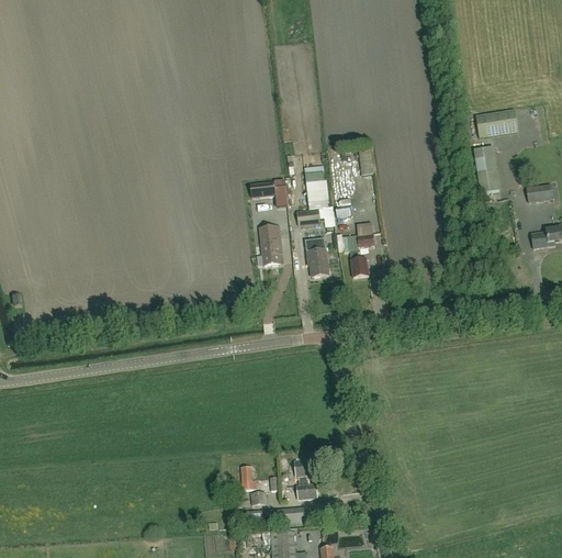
[(479,136),(518,130),(515,109),(475,114),(479,136)]
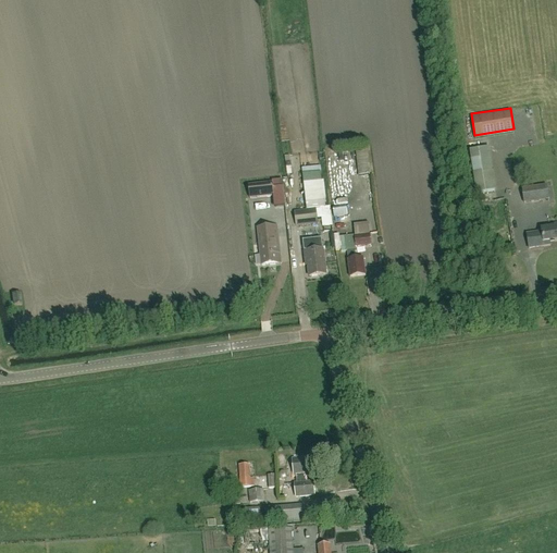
[(477,191),(494,187),(487,144),(469,147),(477,191)]
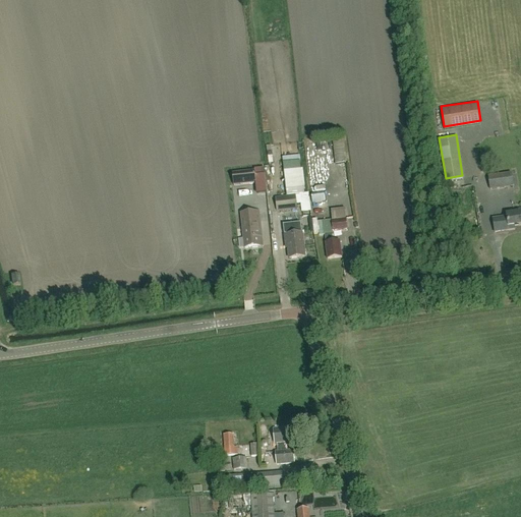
[(333,136),(335,161),(345,160),(343,135),(333,136)]
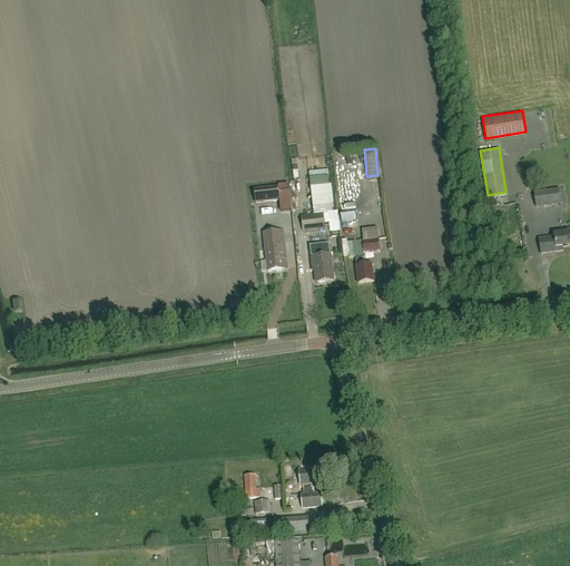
[(327,208),(331,232),(322,232),(323,250),(333,249),(332,235),(341,234),(337,208),(334,208),(331,182),(328,182),(327,173),(310,175),(314,211),(327,208)]
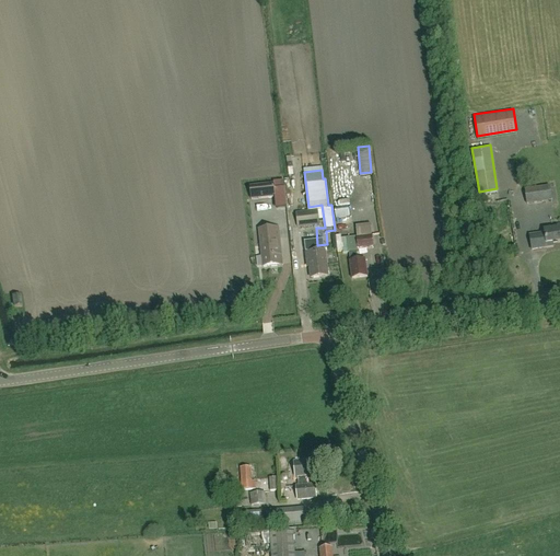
[(273,181),(249,183),(251,196),(275,194),(273,181)]
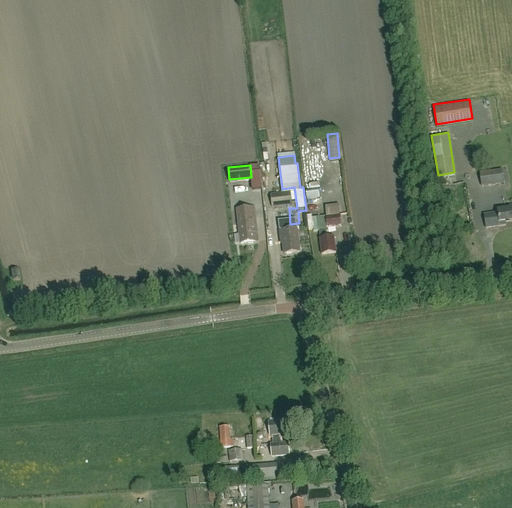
[(481,183),(505,180),(503,166),(479,169),(481,183)]
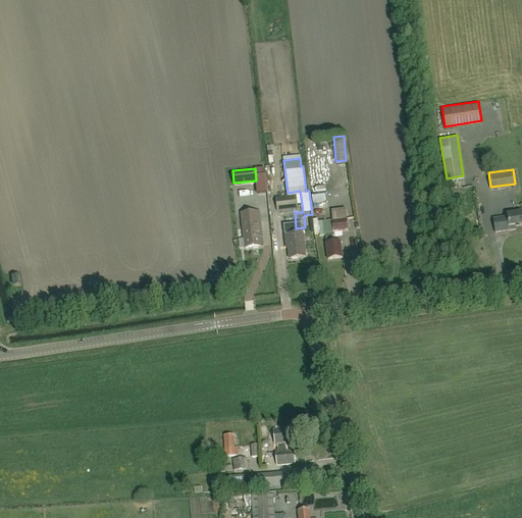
[(311,191),(312,194),(315,211),(321,210),(320,203),(326,203),(324,189),(311,191)]
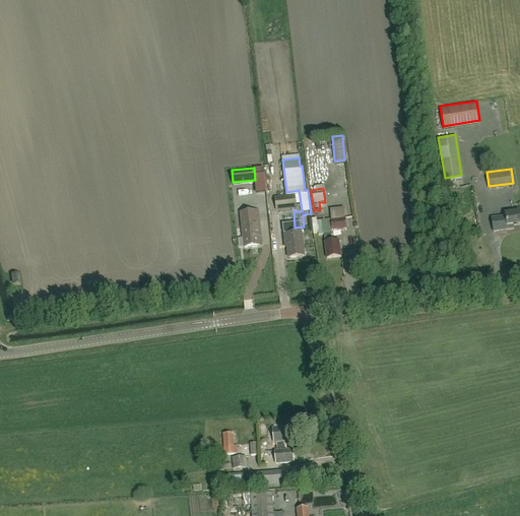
[(276,208),(297,205),(296,191),(274,194),(276,208)]
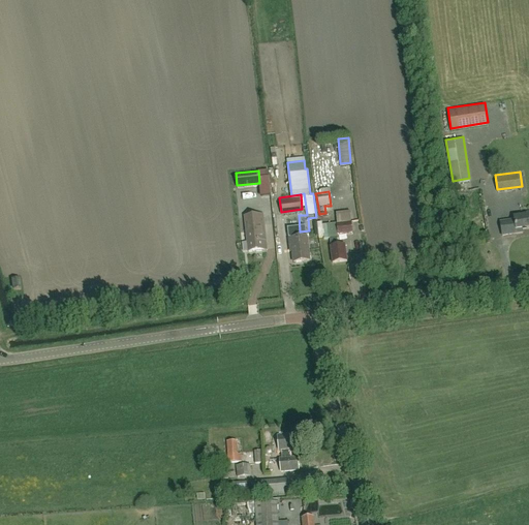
[(267,246),(263,211),(258,212),(257,208),(253,208),(253,212),(244,213),(245,222),(249,221),(252,248),(267,246)]
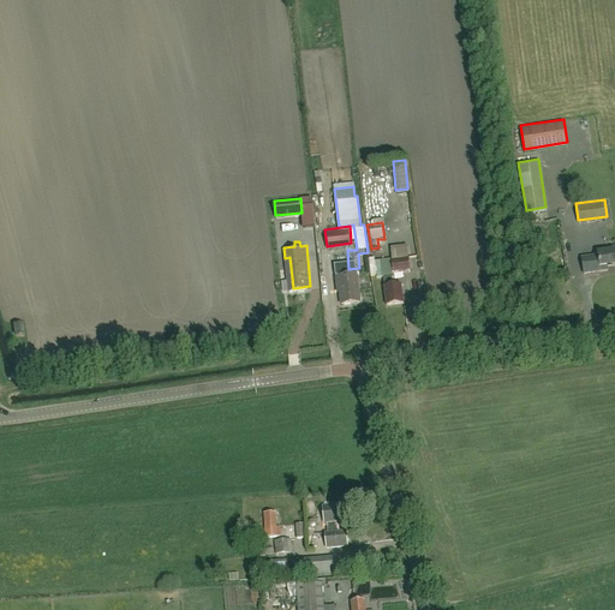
[(394,253),(410,252),(408,241),(393,243),(394,253)]
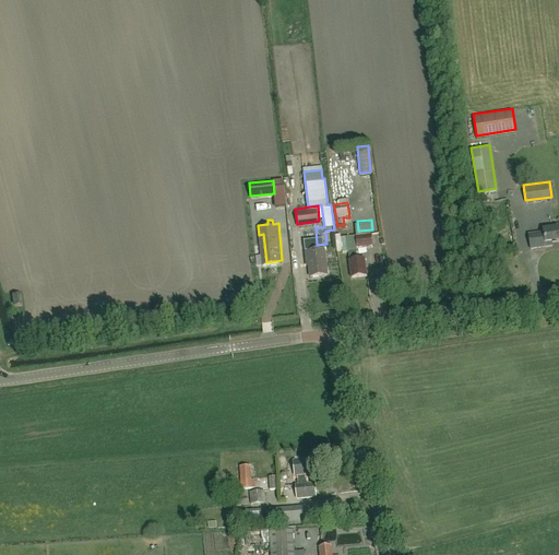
[(543,228),(535,229),(528,231),(530,246),(551,243),(551,239),(558,237),(558,220),(555,221),(556,224),(543,225),(543,228)]
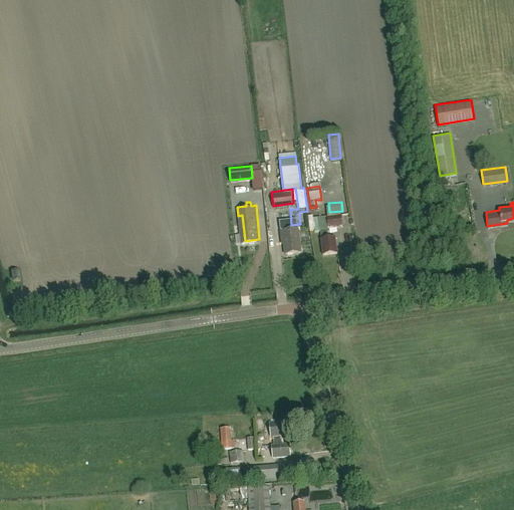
[(329,235),(328,226),(343,224),(341,212),(326,214),(313,216),(313,213),(308,214),(310,228),(314,227),(315,229),(320,228),(321,236),(320,236),(322,252),(336,250),(334,235),(329,235)]
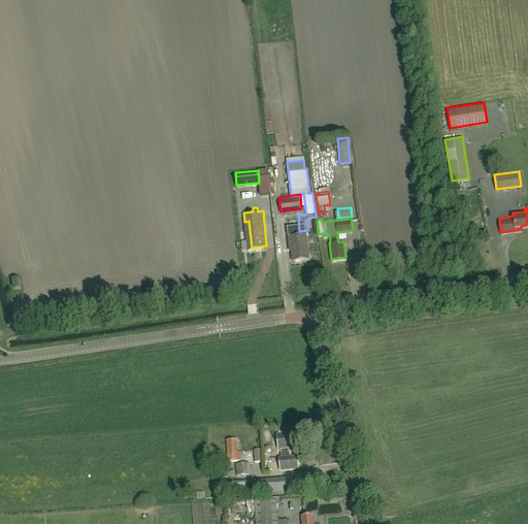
[(293,258),(308,257),(305,233),(288,235),(289,243),(291,243),(293,258)]
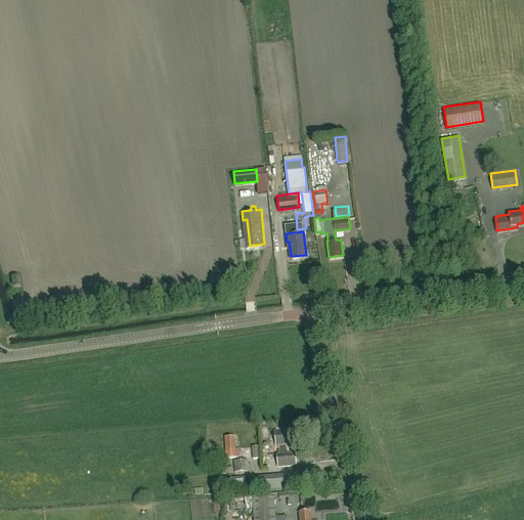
[(276,444),(279,444),(279,450),(277,451),(278,464),(296,463),(295,449),(287,450),(287,443),(294,443),(293,426),(275,428),(276,444)]
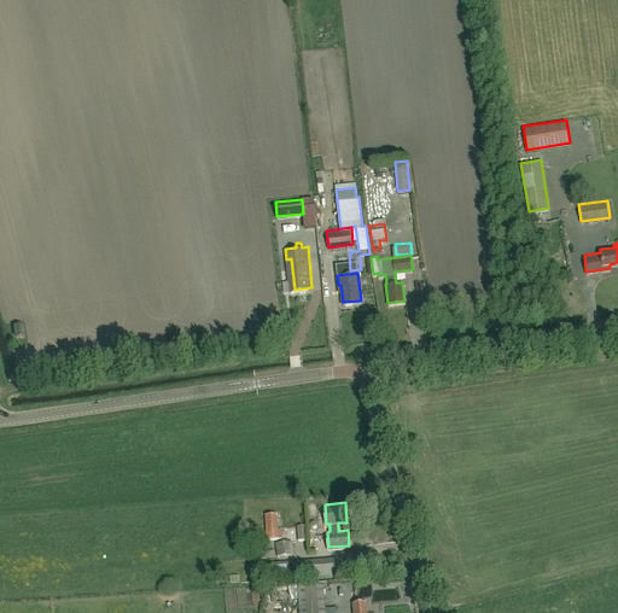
[(266,536),(283,536),(283,526),(278,526),(277,511),(264,512),(266,536)]
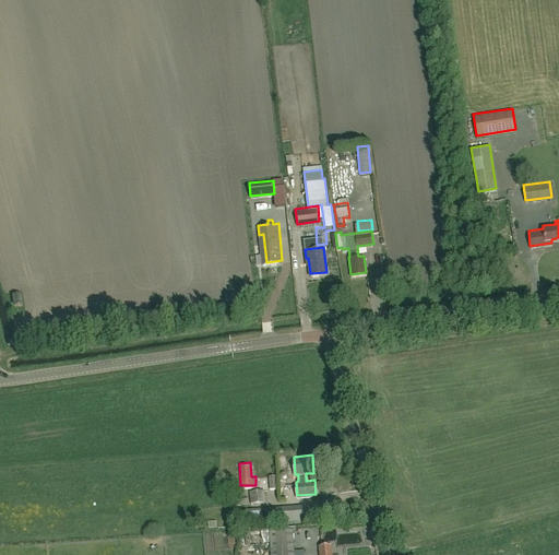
[(250,500),(265,499),(264,487),(249,488),(250,500)]
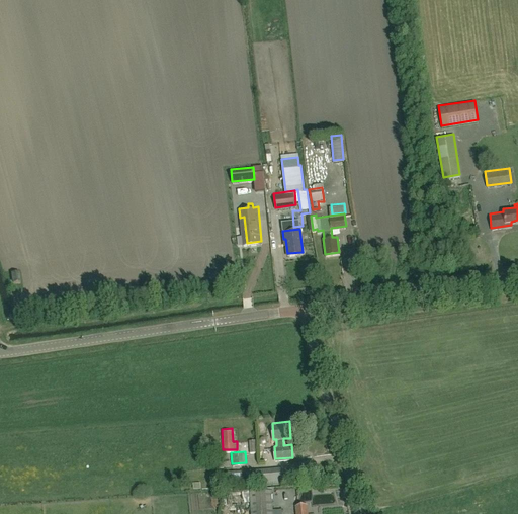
[(213,465),(224,464),(230,463),(230,458),(223,459),(223,457),(220,457),(220,452),(211,452),(212,460),(213,460),(213,465)]
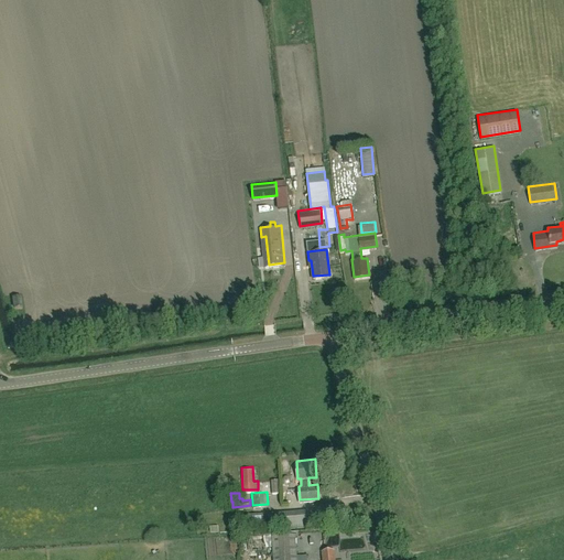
[(301,509),(284,510),(284,509),(260,512),(261,526),(285,525),(285,524),(302,523),(308,523),(307,508),(301,509)]
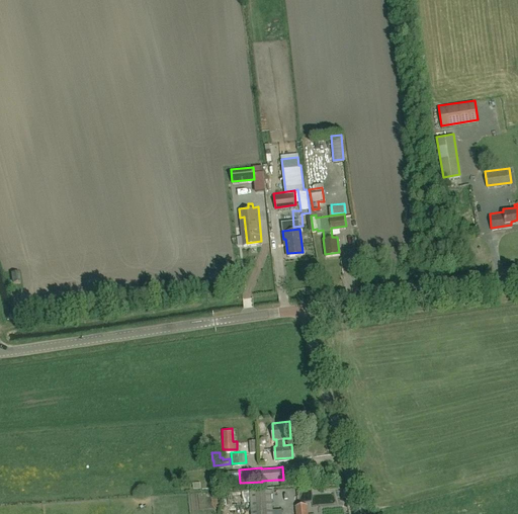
[(227,484),(240,483),(239,469),(226,470),(227,484)]
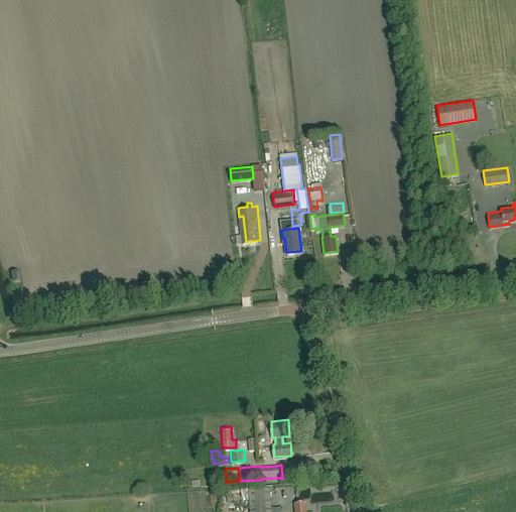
[(249,486),(250,499),(250,511),(271,511),(270,485),(249,486)]
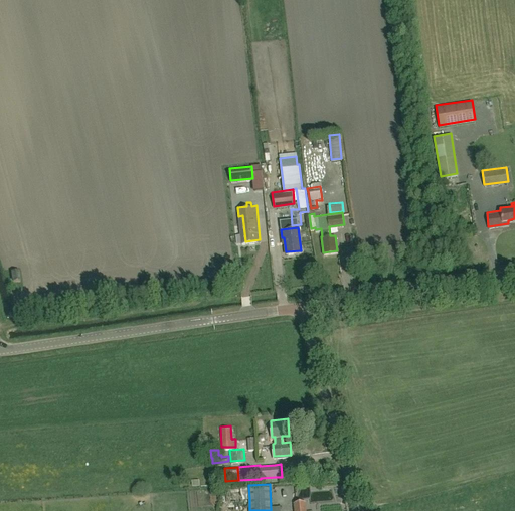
[(296,510),(290,510),(312,510),(313,509),(306,509),(305,500),(295,501),(296,510)]
